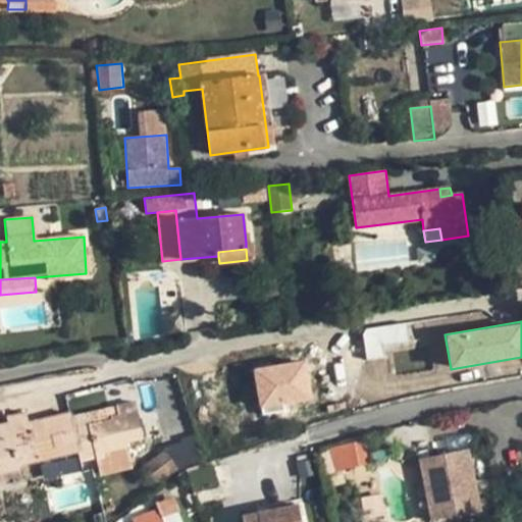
[(366,353),(411,349),(409,323),(363,327),(366,353)]
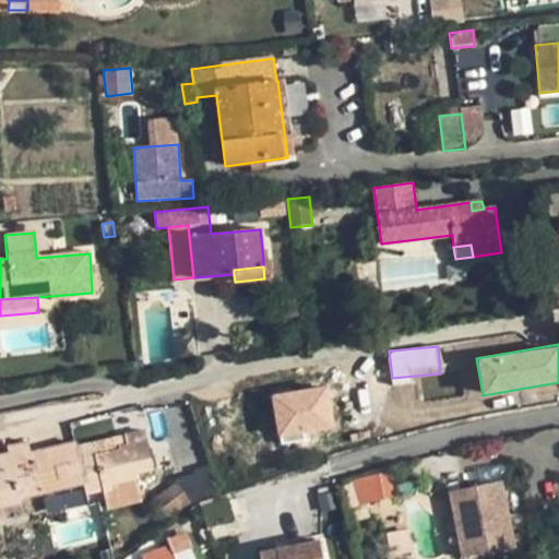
[(278,440),(335,430),(328,384),(271,394),(278,440)]
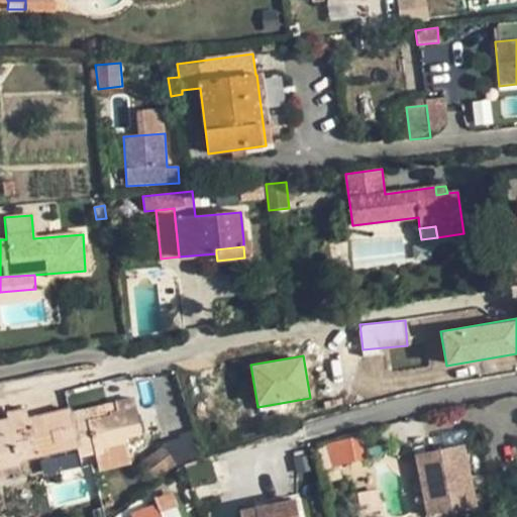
[(112,402),(115,402),(134,398),(139,397),(134,378),(108,384),(112,402)]
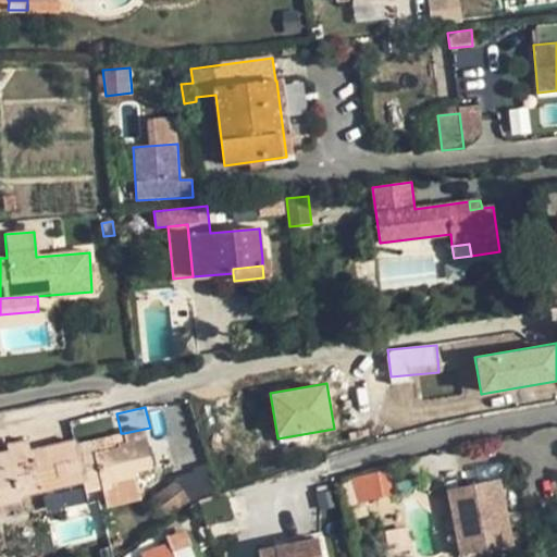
[(120,447),(94,453),(102,490),(137,482),(136,472),(153,468),(145,429),(124,433),(126,443),(119,444),(120,447)]
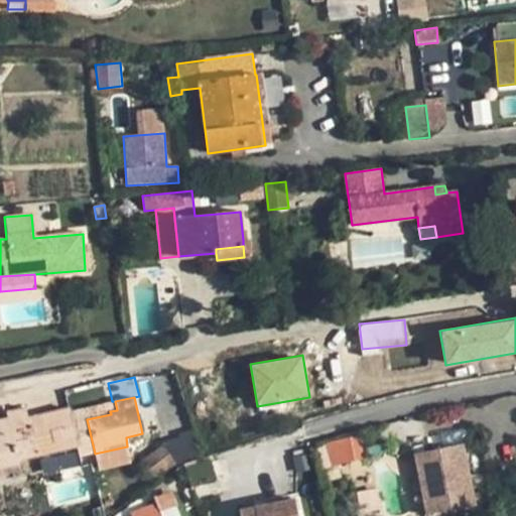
[(0,469),(20,465),(19,461),(37,457),(29,417),(26,407),(6,412),(8,418),(0,419),(0,469)]
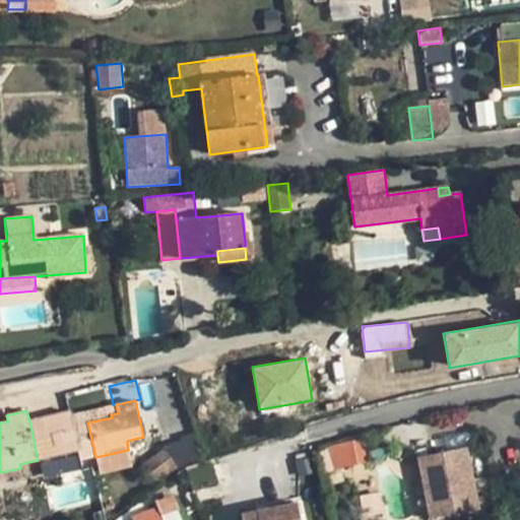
[(29,420),(38,460),(78,451),(80,460),(95,457),(87,423),(73,427),(69,411),(29,420)]
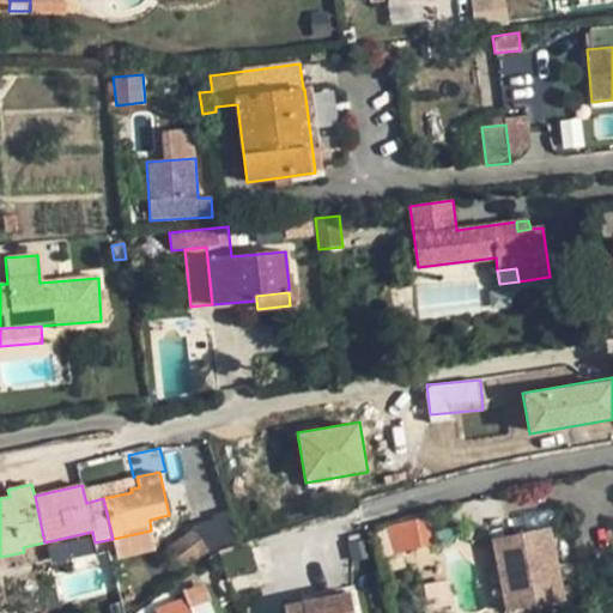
[(437,545),(432,517),(407,521),(412,550),(437,545)]
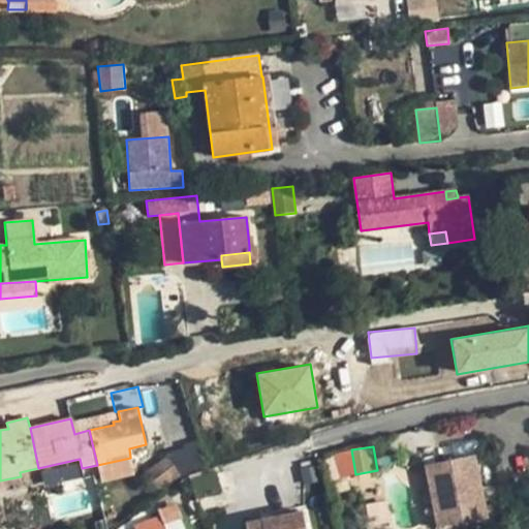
[(337,477),(355,474),(351,449),(334,454),(337,477)]
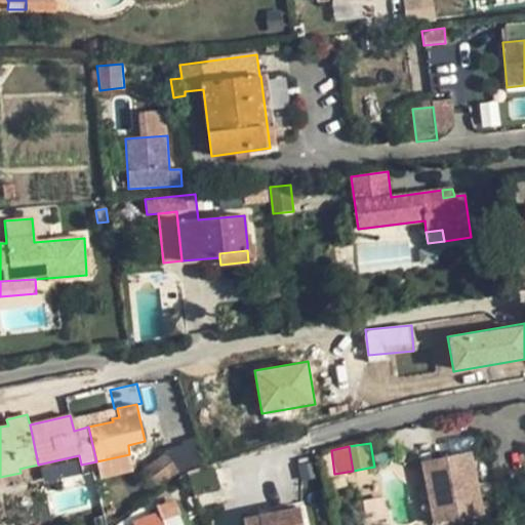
[(165,453),(178,472),(187,466),(173,448),(165,453)]
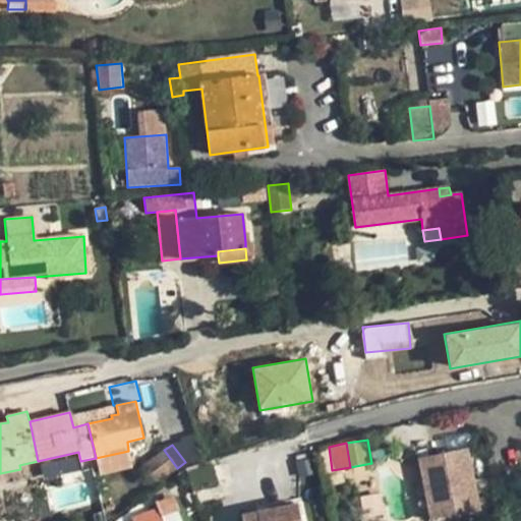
[(417,459),(429,520),(431,520),(480,511),(468,449),(417,459)]
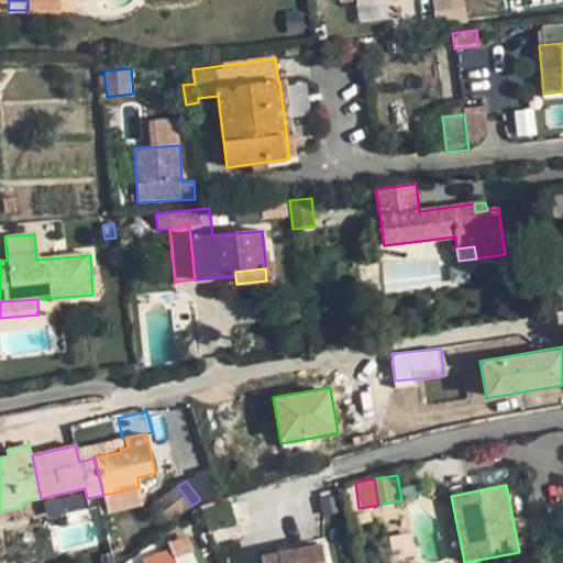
[(177,486),(154,503),(168,523),(191,506),(177,486)]
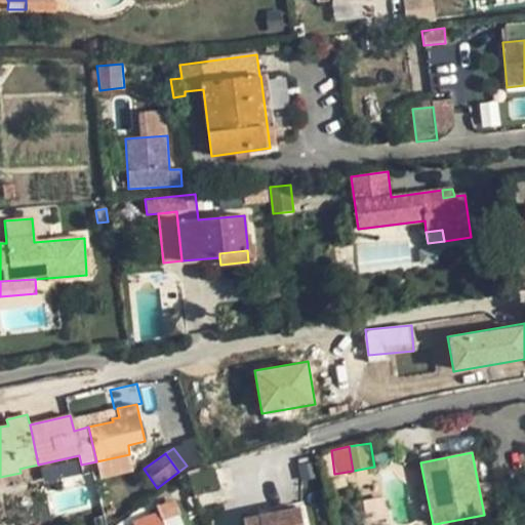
[(129,454),(96,461),(99,474),(132,467),(129,454)]
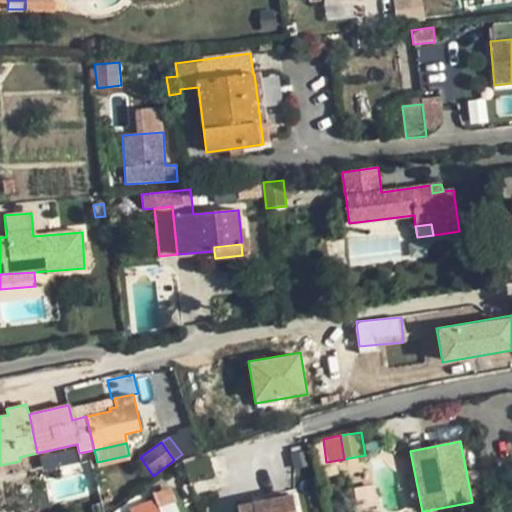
[(302,472),(313,470),(310,456),(299,458),(302,472)]
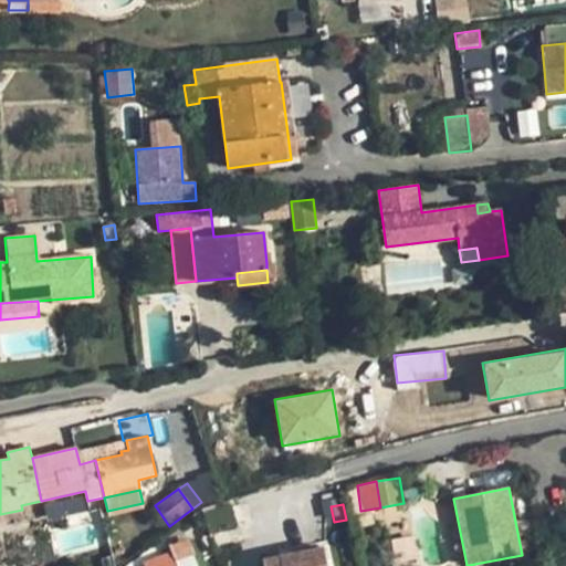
[(170,552),(175,562),(192,555),(187,540),(168,546),(170,552)]
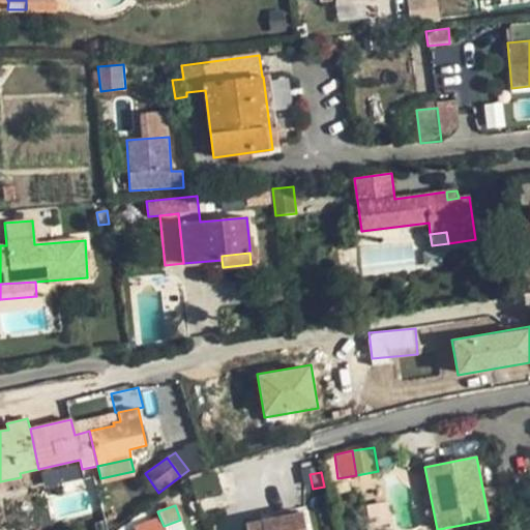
[(307,529),(304,509),(245,520),(247,529),(307,529)]
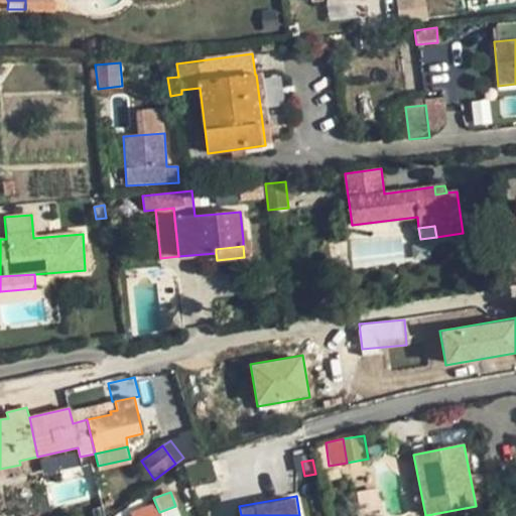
[(159,515),(155,503),(131,512),(132,515),(159,515)]
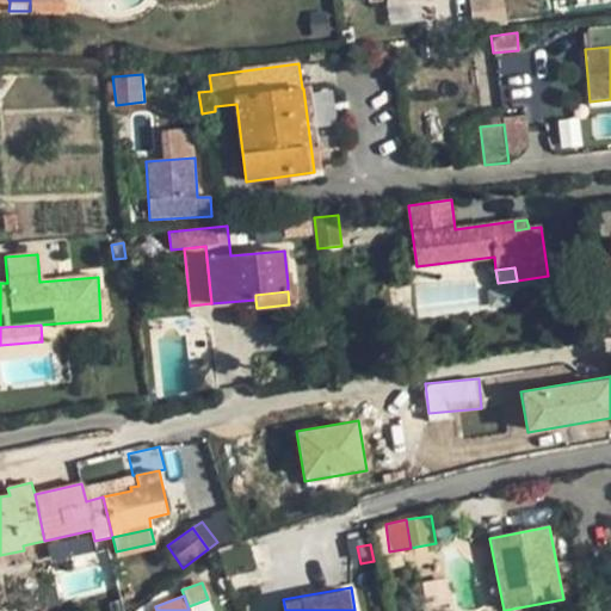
[(189,606),(190,610),(213,610),(208,599),(189,606)]
